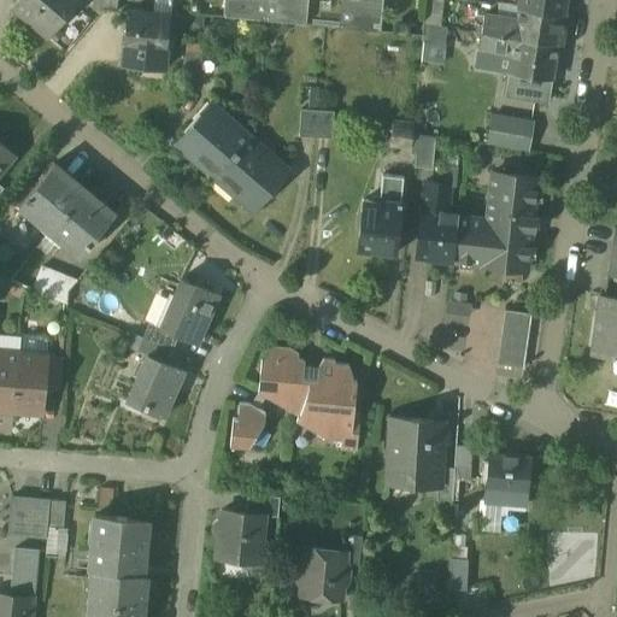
[(82,0),(18,0),(13,7),(51,39),(82,0)]
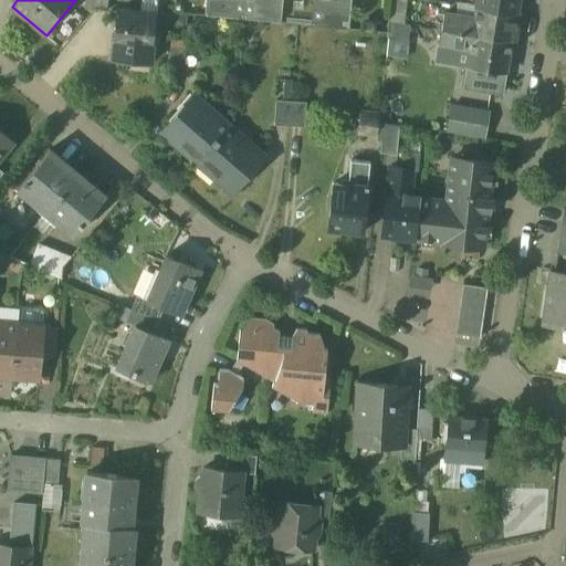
[(108,0),(92,0),(92,8),(108,10),(108,0)]
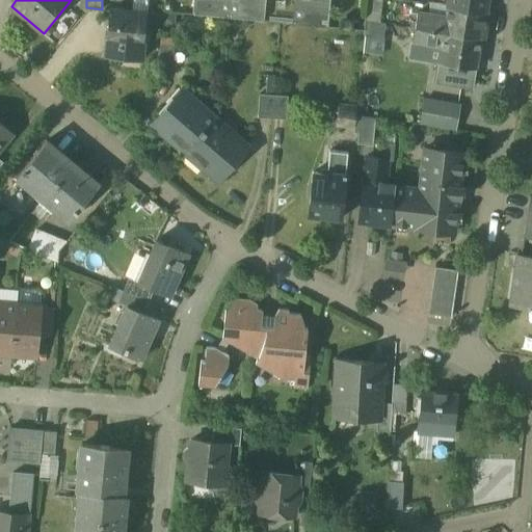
[(230,0),(195,0),(194,15),(229,19),(230,0)]
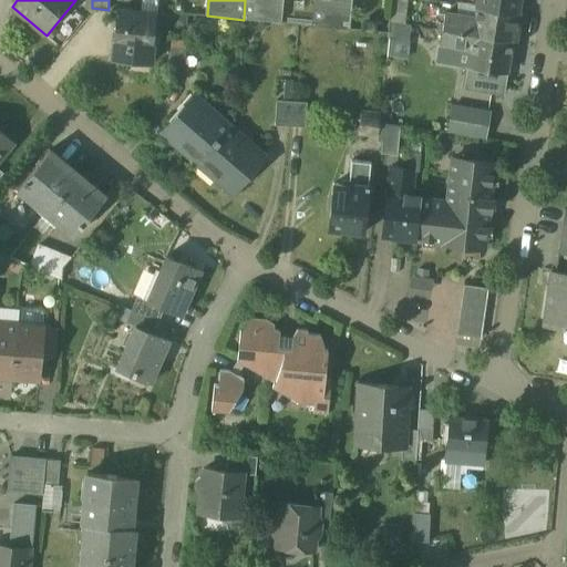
[(245,0),(244,20),(279,23),(281,0),(245,0)]
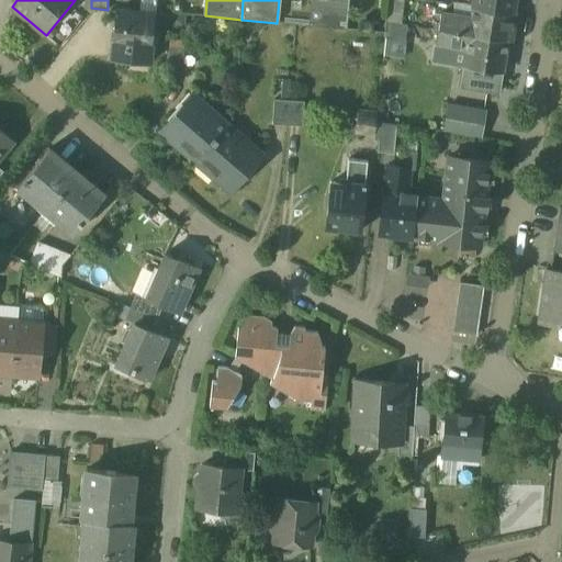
[(312,0),(310,25),(345,30),(347,0),(312,0)]
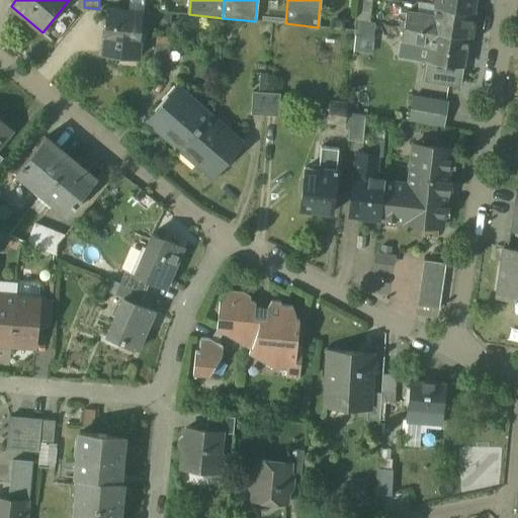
[(373,0),(359,0),(358,20),(370,22),(373,0)]
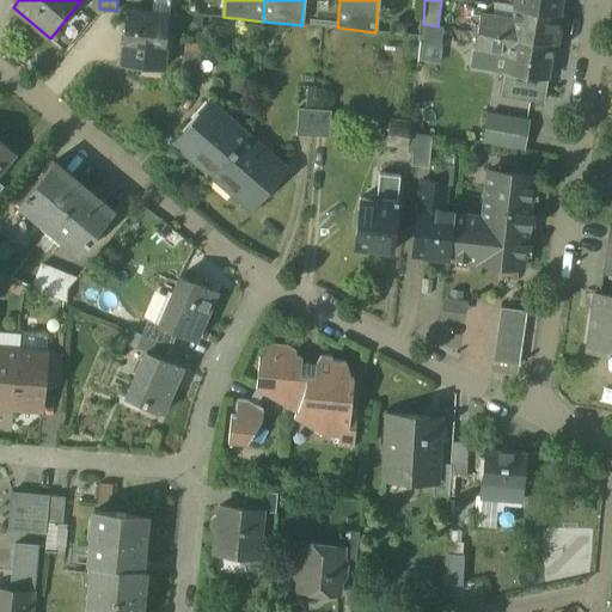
[(560,0),(516,0),(516,6),(558,12),(560,0)]
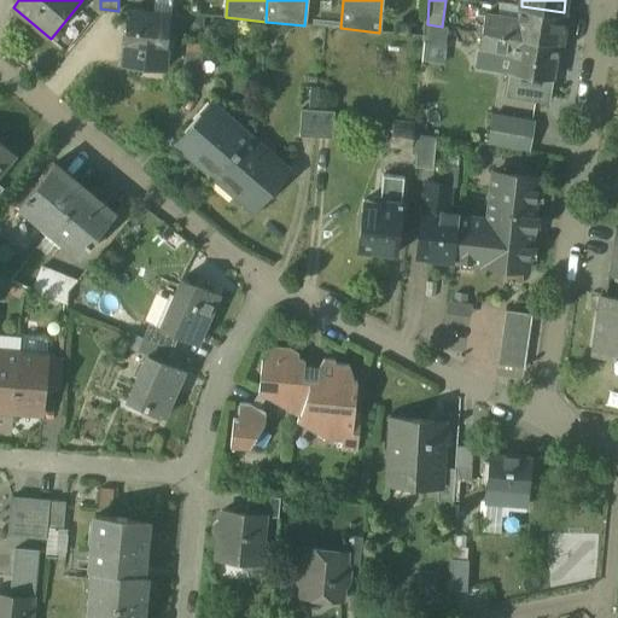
[(522,6),(500,3),(497,17),(519,19),(522,6)]
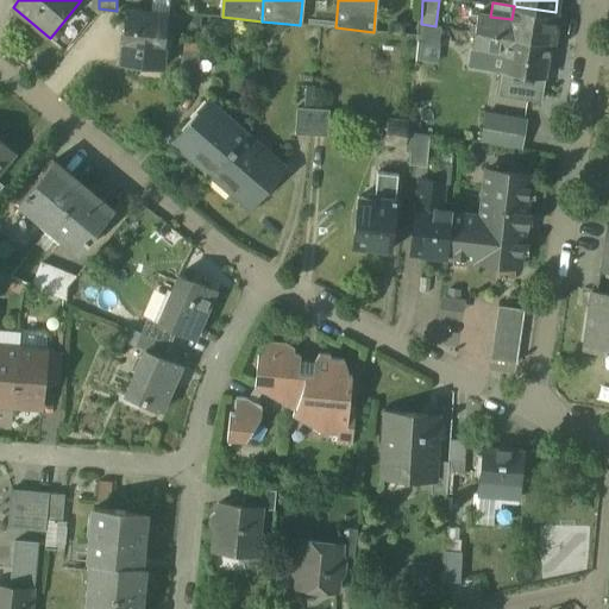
[(556,12),(514,6),(512,19),(490,17),(479,14),(476,32),(551,44),(556,12)]
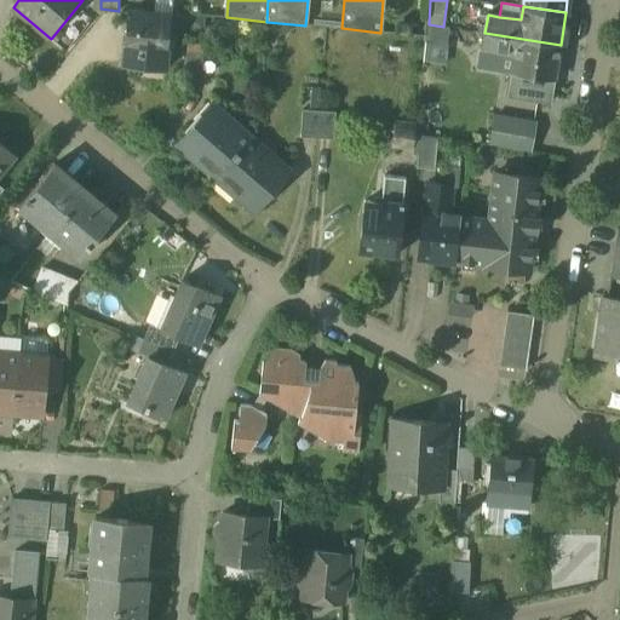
[(171,16),(127,12),(124,50),(125,51),(122,65),(165,69),(167,55),(171,16)]
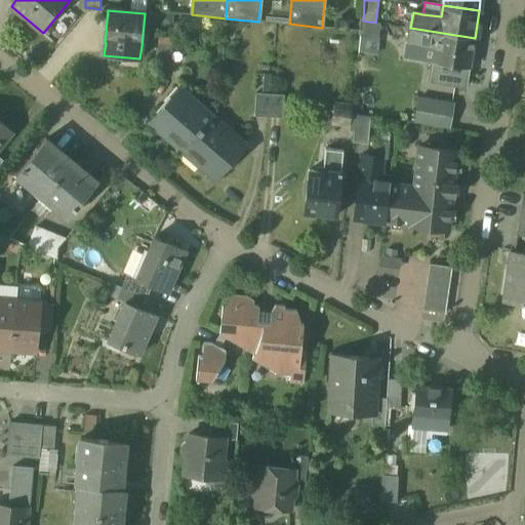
[(375,23),(363,21),(361,35),(379,38),(381,24),(375,23)]
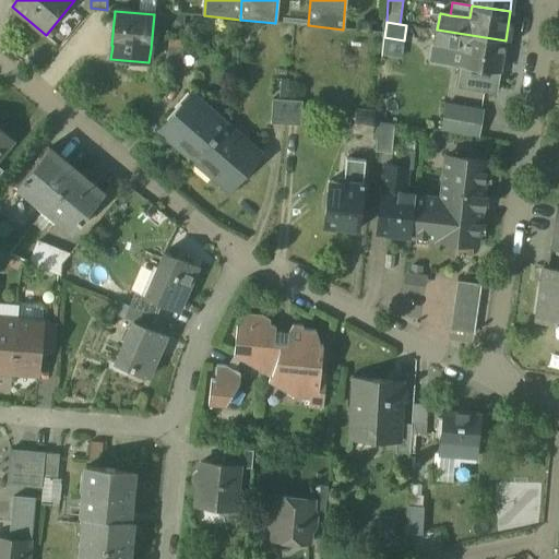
[(506,40),(437,30),(435,47),(452,50),(464,47),(462,66),(461,66),(458,85),(498,92),(506,40)]
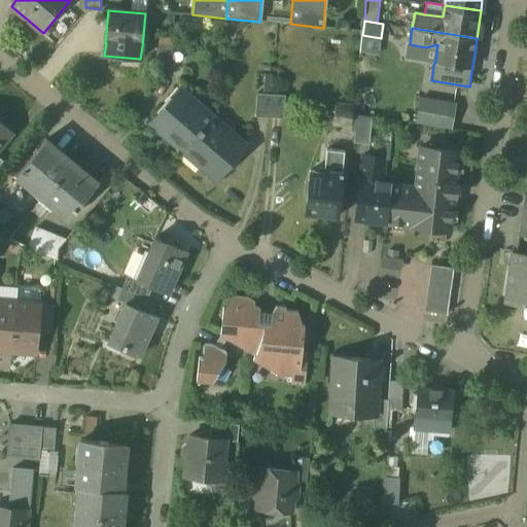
[(212,117),(182,92),(155,123),(169,135),(174,129),(190,143),(212,117)]
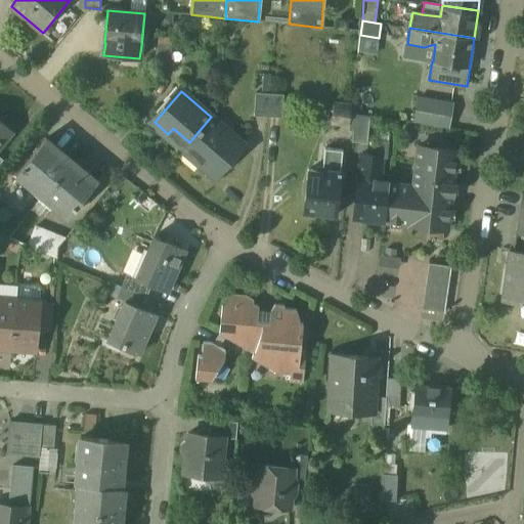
[(269,94),(256,93),(254,116),(268,117),(269,94)]
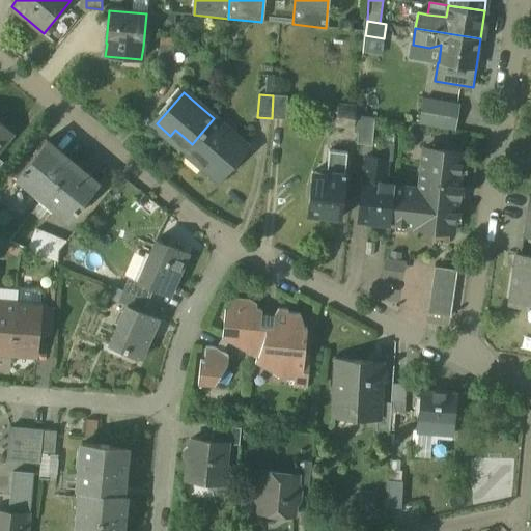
[(287,96),(273,95),(272,118),(286,119),(287,96)]
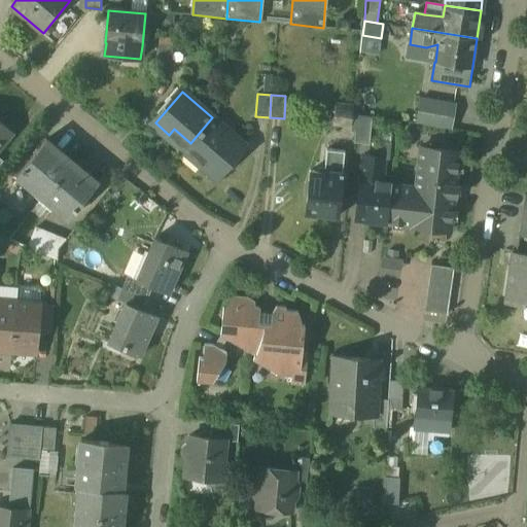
[(455,104),(420,98),(416,123),(451,129),(455,104)]
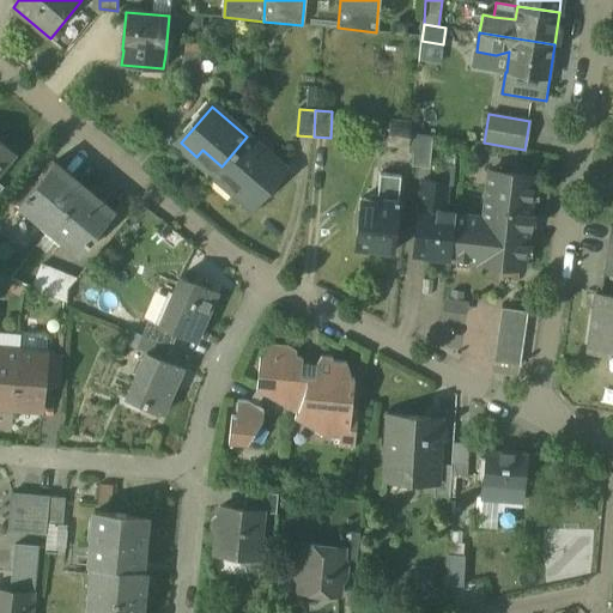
[(412,125),(390,122),(388,145),(408,147),(410,134),(411,133),(412,125)]
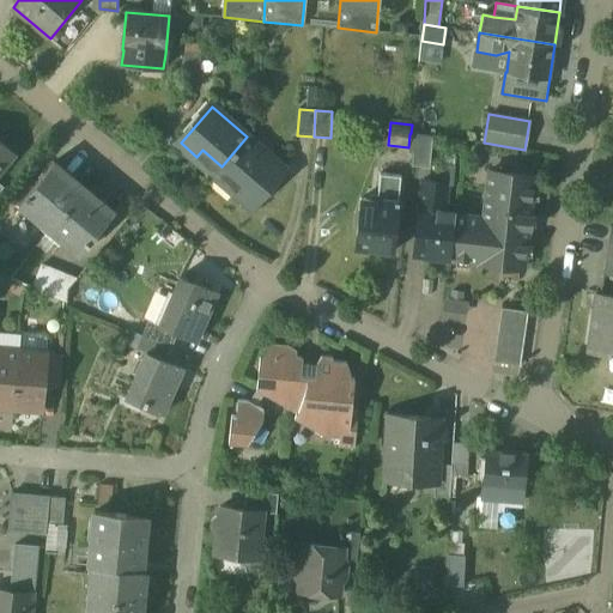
[(411,133),(410,134),(408,147),(408,153),(413,155),(412,167),(430,169),(432,137),(411,133)]
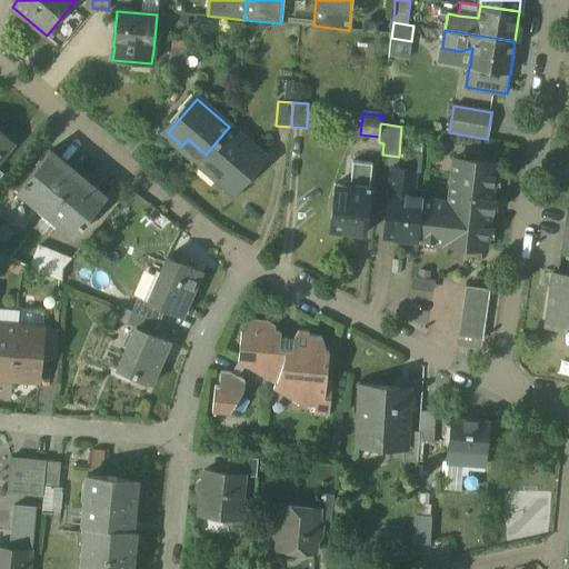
[(262,156),(229,127),(206,155),(223,170),(219,177),(233,189),(262,156)]
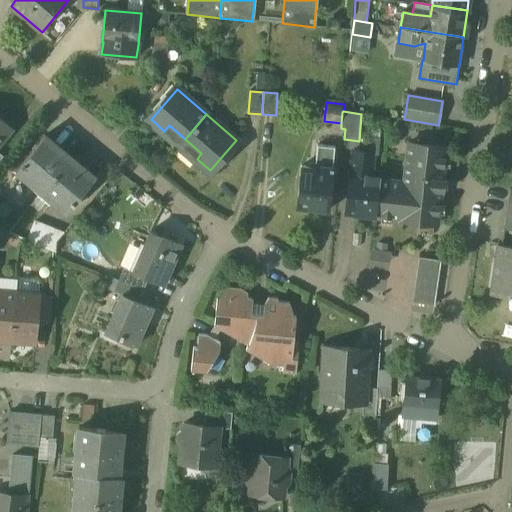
[(0,116),(0,140),(12,127),(0,116)]
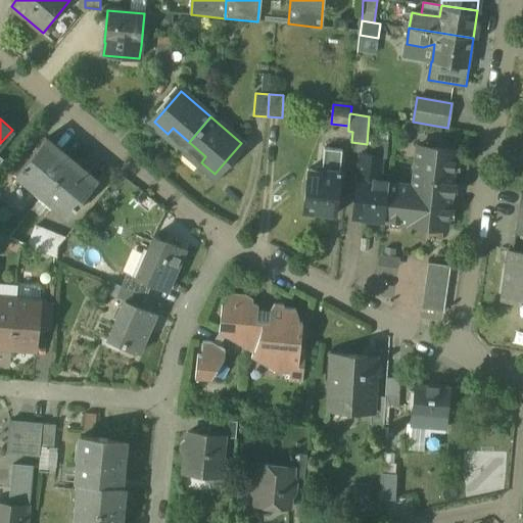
[(48,138),(18,173),(44,194),(74,159),(48,138)]
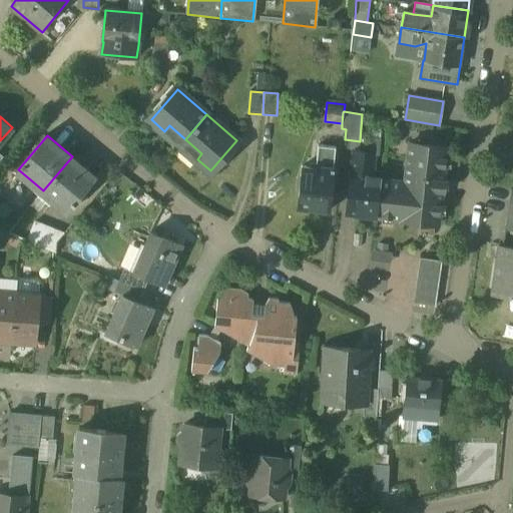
[(381,140),(366,139),(364,153),(375,154),(375,155),(380,155),(381,140)]
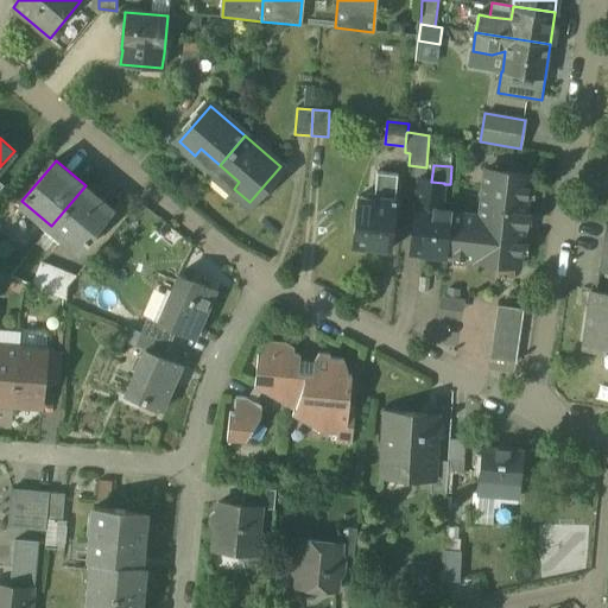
[(530,175),(486,170),(480,217),(451,214),(447,257),(475,260),(475,261),(520,266),(524,228),(527,228),(530,213),(526,213),(530,175)]
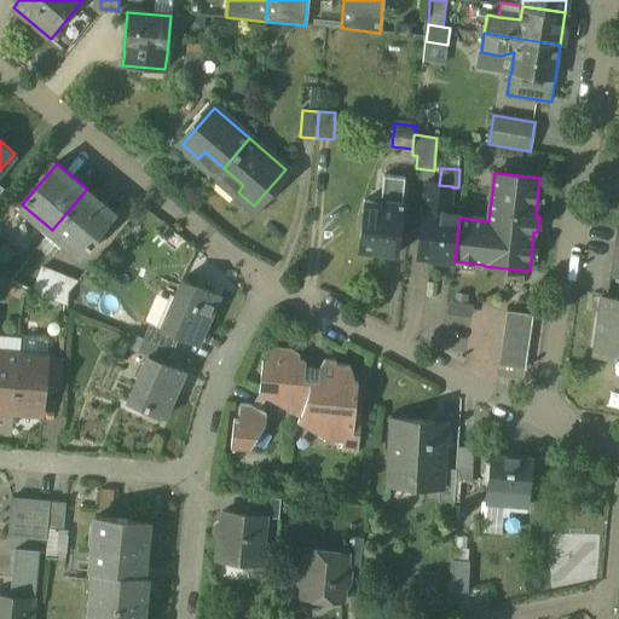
[(405,177),(385,175),(382,203),(380,217),(364,215),(360,249),(397,253),(405,177)]
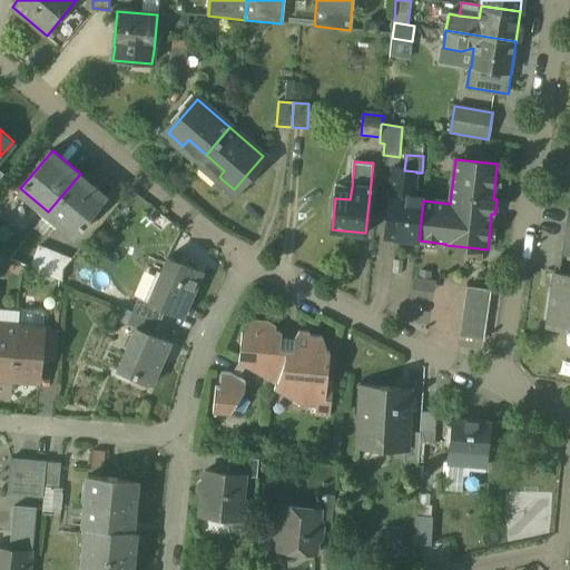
[(404,170),(395,169),(386,236),(419,241),(423,200),(423,198),(413,197),(416,173),(416,172),(404,170)]
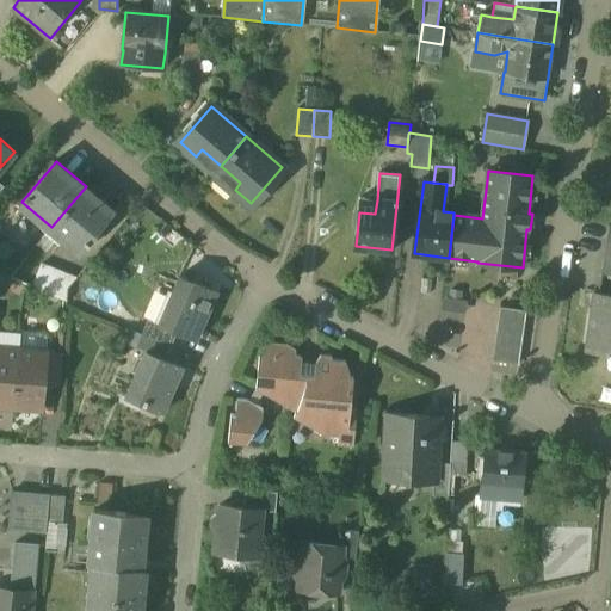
[(115,211),(86,186),(51,227),(80,252),(115,211)]
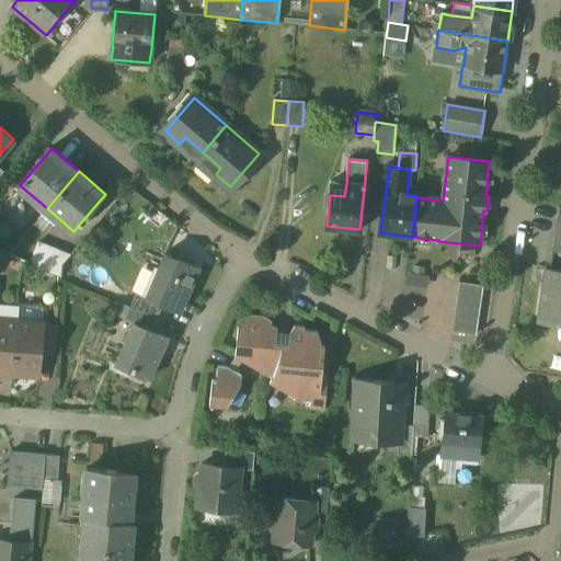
[(346,184),(332,182),(330,195),(344,196),(346,184)]
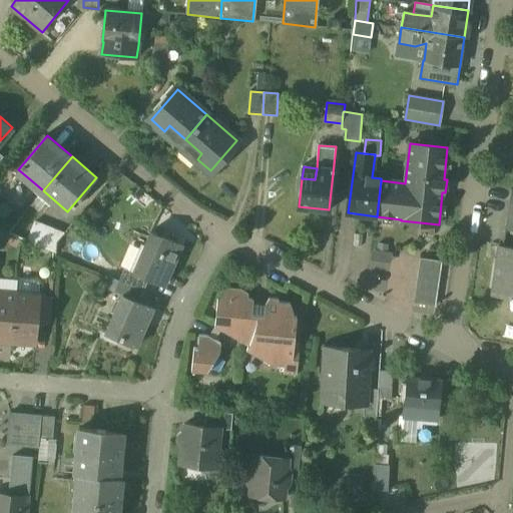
[(4,200),(0,205),(0,224),(14,207),(4,200)]
